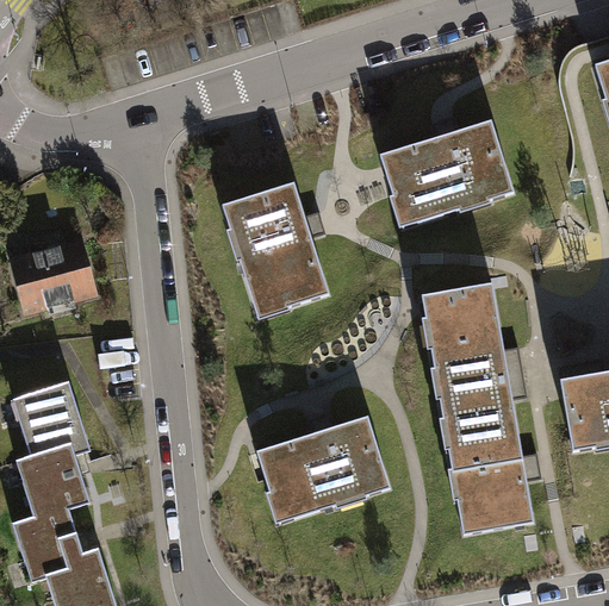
[(608,101),(608,61),(595,66),(606,99),(607,102),(608,101)]
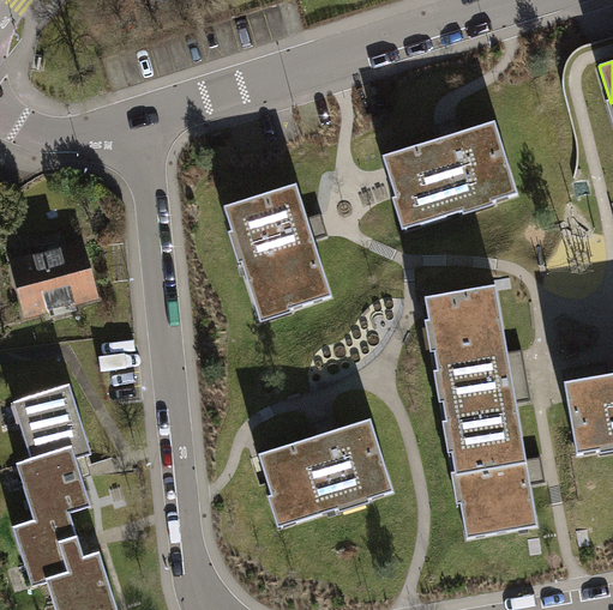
[(434,124),(439,138),(450,134),(461,131),(457,116),(434,124)]
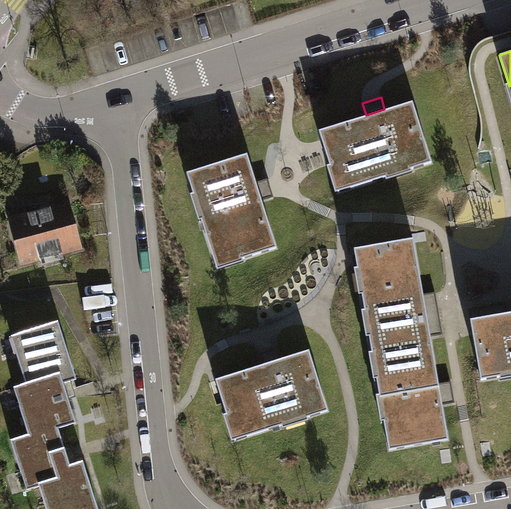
[(366,115),(319,130),(329,164),(330,166),(343,162),(350,186),(384,175),(387,174),(385,165),(405,159),(408,168),(410,167),(431,161),(412,100),(384,109),(375,112),(366,115)]
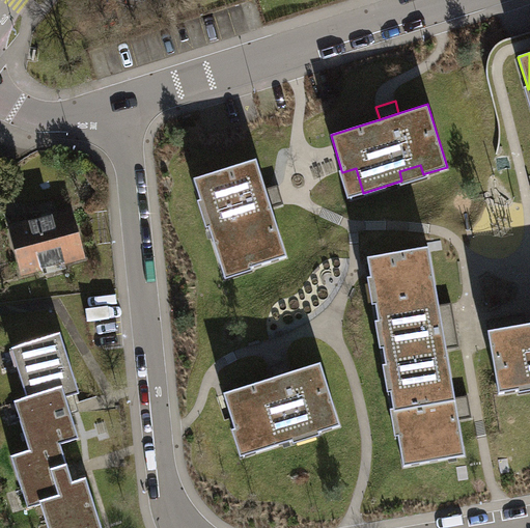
[(265,188),(255,159),(193,177),(200,199),(201,202),(210,199),(216,220),(207,223),(208,226),(220,261),(244,254),(248,267),(250,267),(286,255),(271,206),(267,195),(265,188)]
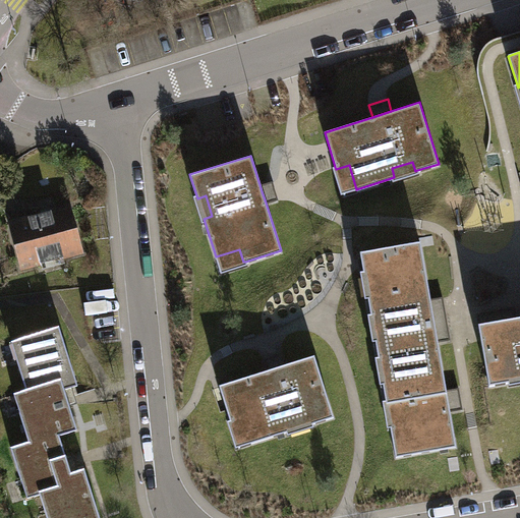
[(394,177),(391,178),(392,181),(418,173),(417,170),(415,171),(412,162),(392,168),(394,177)]
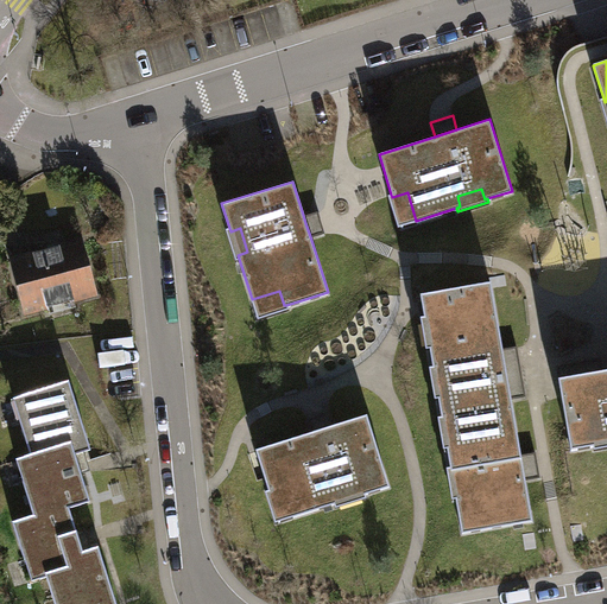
[(398,227),(416,221),(408,192),(392,197),(391,195),(387,195),(398,227)]
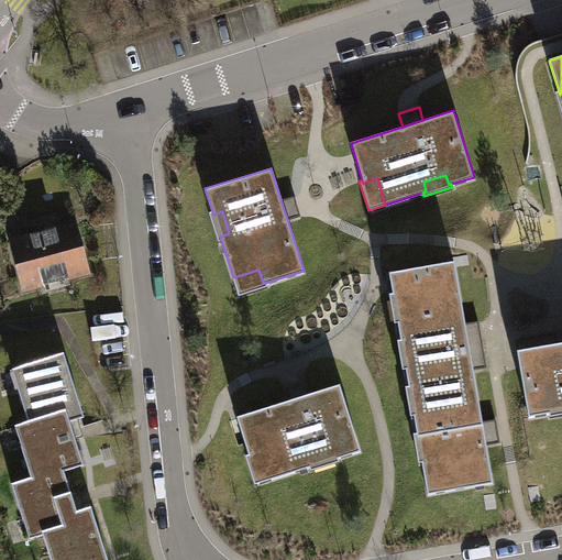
[(294,195),(281,199),(283,207),(287,219),(300,215),(294,195)]
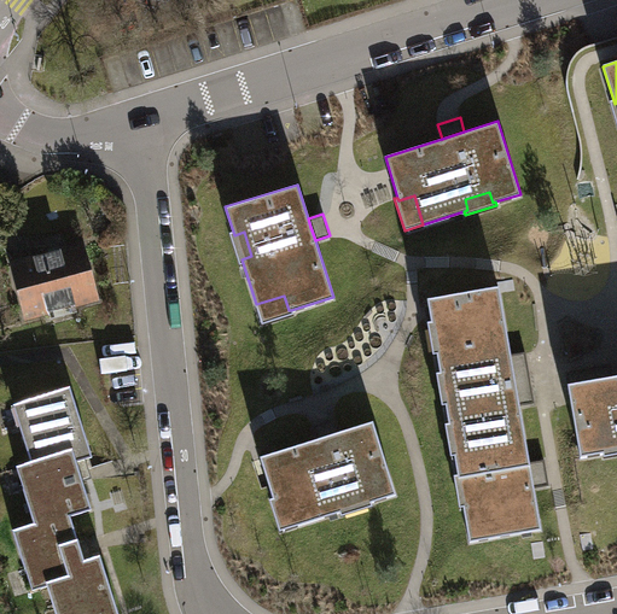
[(234,235),(233,232),(230,233),(239,263),(243,263),(242,259),(251,256),(244,232),(234,235)]
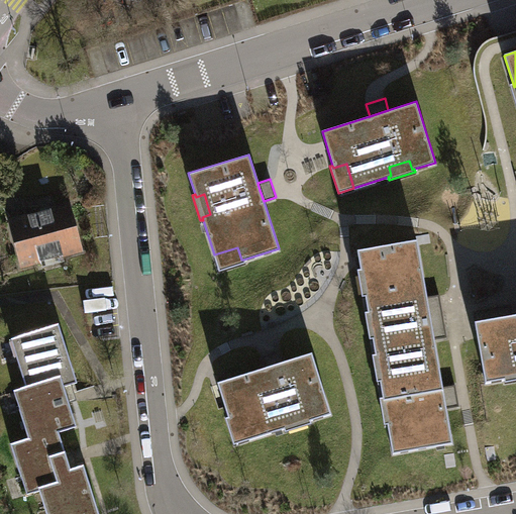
[(10,219),(22,264),(40,259),(41,265),(64,259),(62,252),(81,247),(69,204),(10,219)]
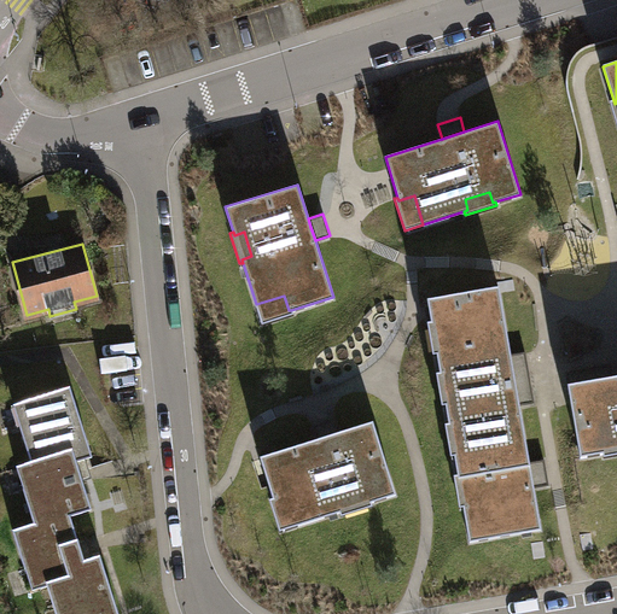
[(458,477),(469,475),(529,465),(529,460),(519,403),(512,368),(510,352),(499,287),(428,299),(431,322),(431,325),(442,323),(446,348),(436,350),(436,354),(440,373),(441,376),(450,374),(455,398),(444,401),(446,404),(449,424),(449,426),(460,425),(464,449),(454,451),(454,455),(458,474),(458,477)]
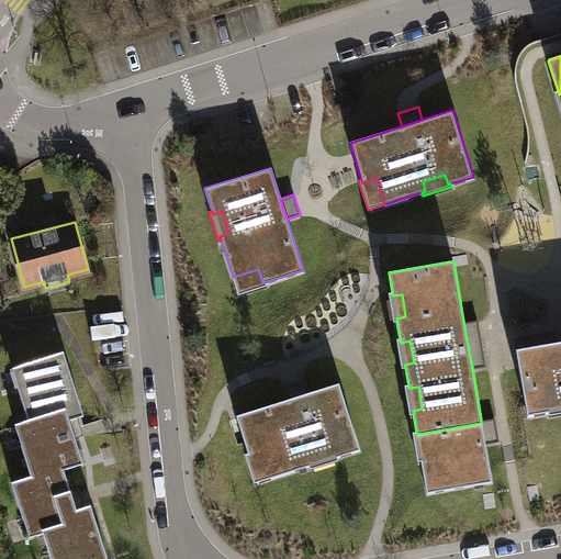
[(258,269),(233,277),(237,294),(267,286),(265,282),(262,282),(258,269)]
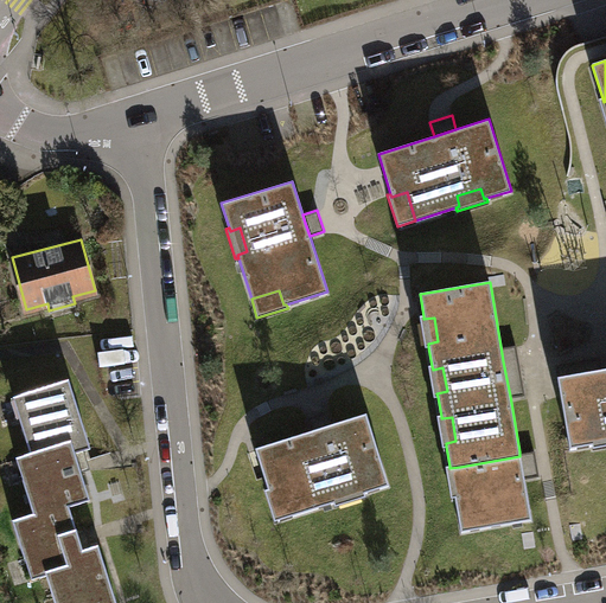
[(423,319),(423,316),(420,316),(425,348),(428,347),(428,344),(438,341),(434,318),(423,319)]
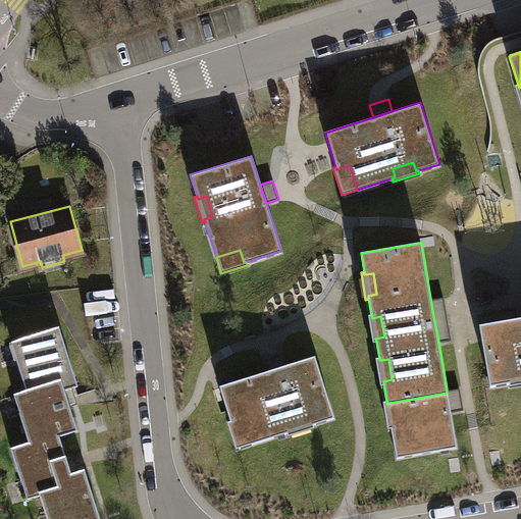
[(444,296),(430,298),(432,311),(438,341),(451,339),(444,296)]
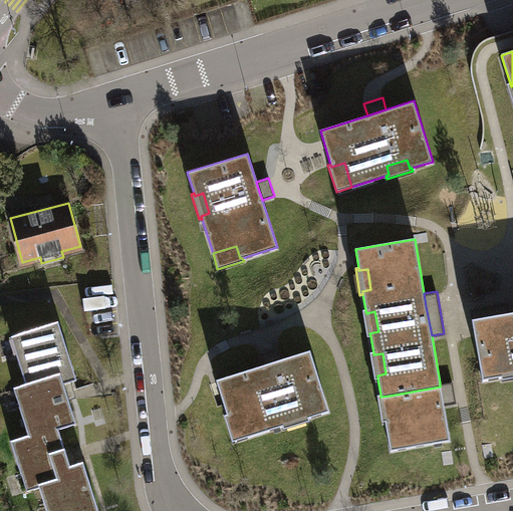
[(470,307),(472,320),(510,313),(508,301),(470,307)]
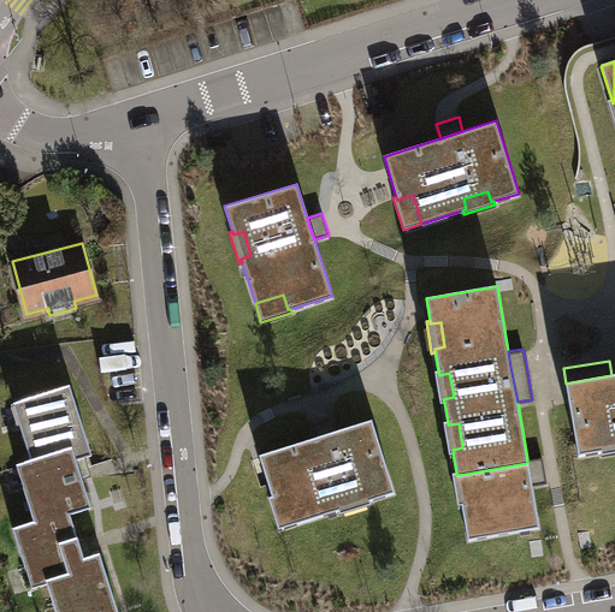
[(441,403),(444,403),(443,399),(454,397),(449,373),(439,375),(438,372),(435,372),(441,403)]
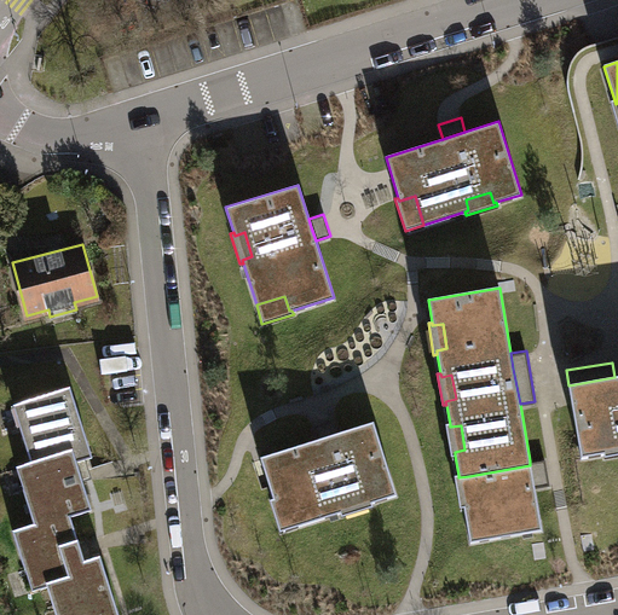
[(617,376),(614,377),(569,386),(581,456),(604,452),(607,452),(605,441),(617,439),(617,376)]
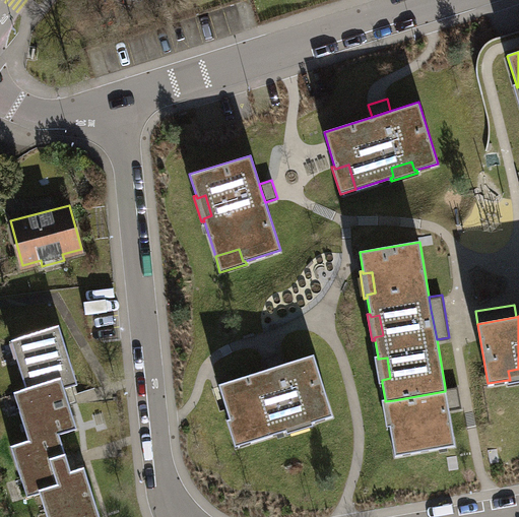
[(13,391),(29,440),(57,431),(75,425),(66,397),(63,386),(76,382),(58,324),(11,339),(26,387),(13,391)]
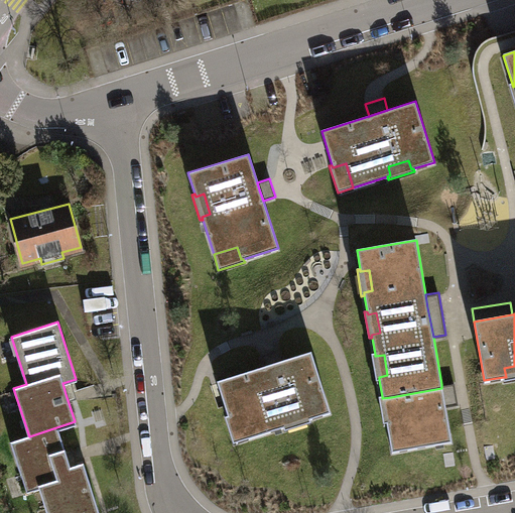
[(261,354),(264,366),(274,363),(282,360),(279,348),(261,354)]
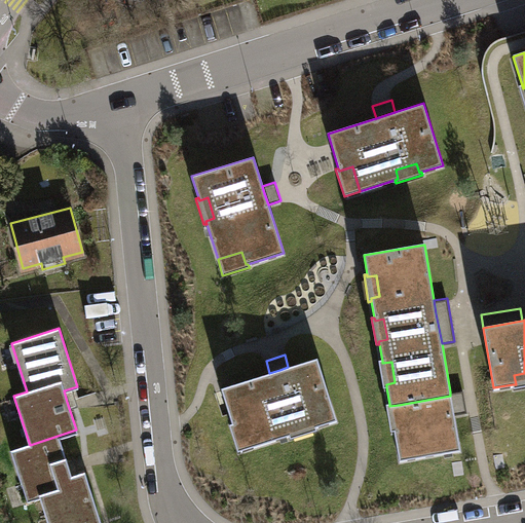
[(269,373),(221,387),(232,422),(233,425),(246,421),(254,445),(289,435),(292,434),(289,424),(310,418),(313,426),(315,426),(336,419),(316,358),(288,367),(279,370),(269,373)]
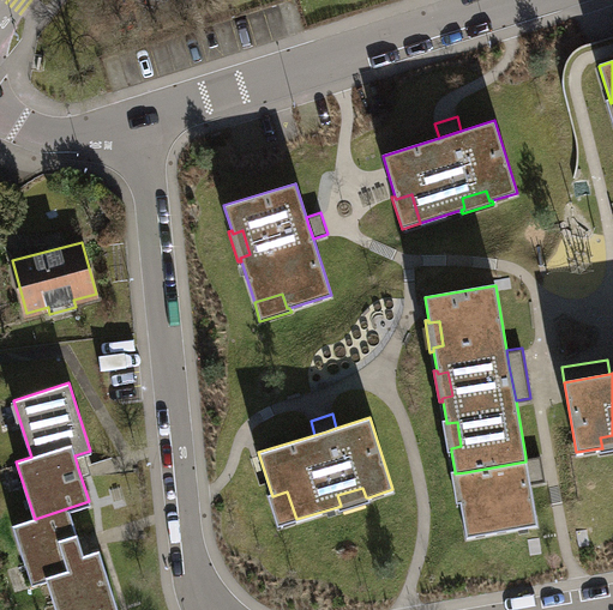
[(448,452),(451,452),(451,448),(461,446),(457,422),(446,423),(446,421),(442,421),(448,452)]
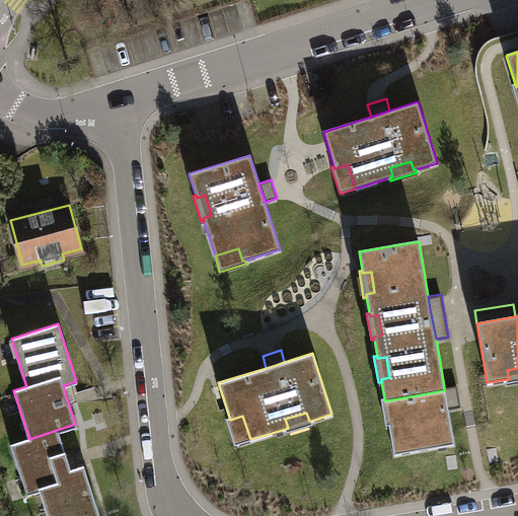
[(517,380),(517,368),(507,370),(509,379),(506,379),(507,382),(517,380)]
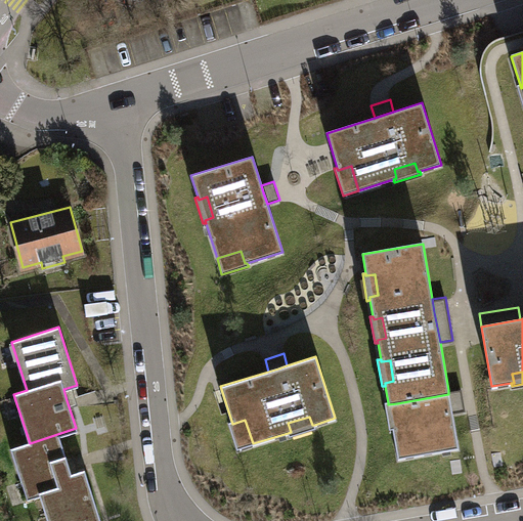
[(461,388),(448,390),(448,394),(450,403),(452,411),(465,409),(461,388)]
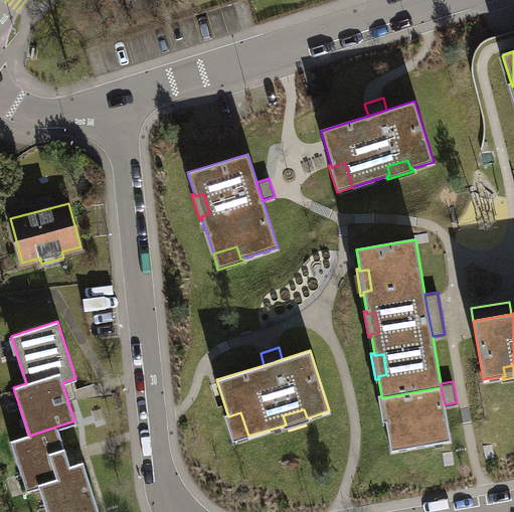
[(443,396),(441,387),(390,396),(393,416),(385,417),(386,421),(391,450),(451,440),(445,404),(443,396)]
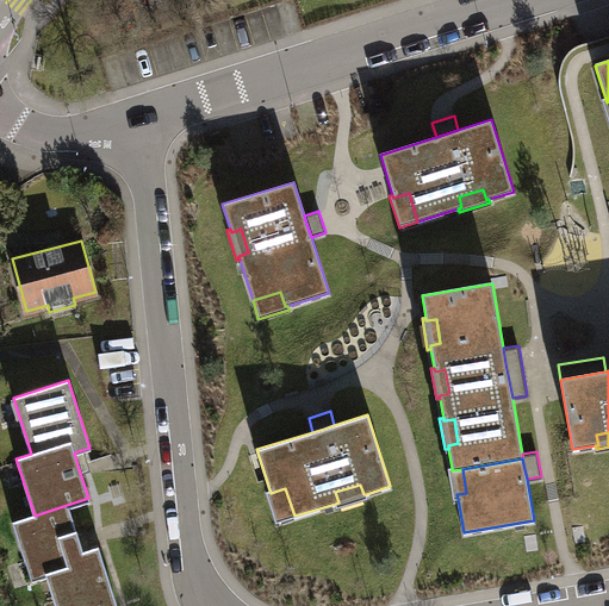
[(453,499),(458,499),(457,494),(466,493),(463,469),(452,470),(452,468),(448,468),(453,499)]
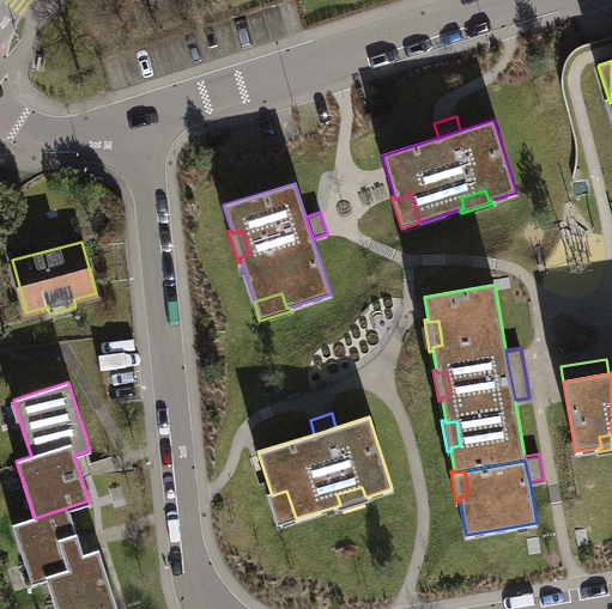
[(340,505),(337,506),(338,510),(369,500),(368,497),(365,497),(362,487),(337,494),(340,505)]
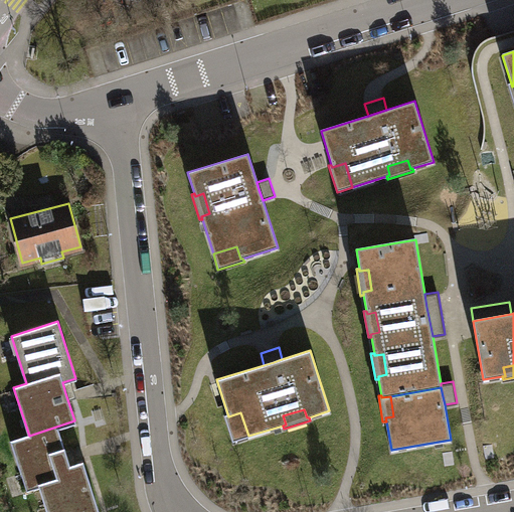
[(228,416),(227,413),(224,414),(232,442),(248,436),(240,412),(228,416)]
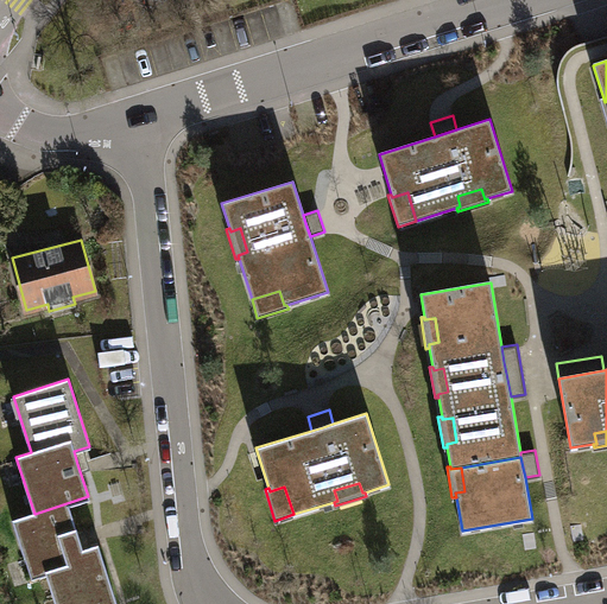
[(78,540),(67,503),(35,514),(13,521),(31,578),(46,573),(55,603),(115,603),(97,545),(82,550),(78,540)]
